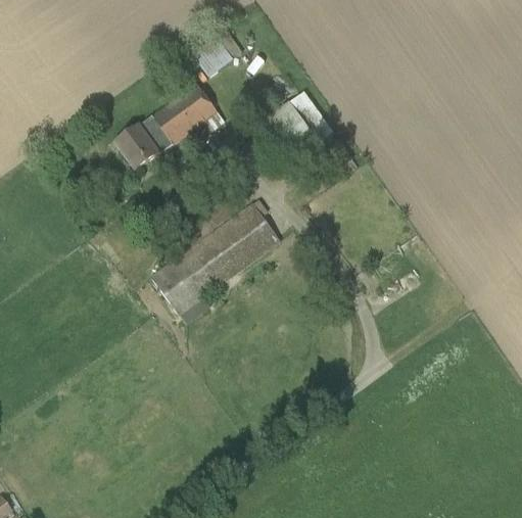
[(208,77),(242,51),(224,28),(190,53),(208,77)]
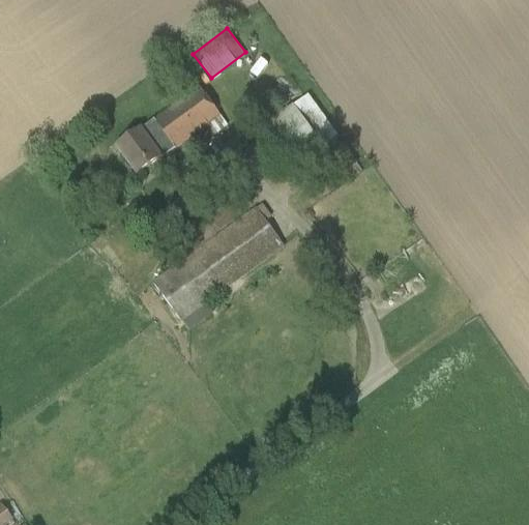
[(136,172),(159,155),(196,129),(197,132),(208,123),(214,130),(227,121),(199,84),(141,127),(117,143),(136,172)]
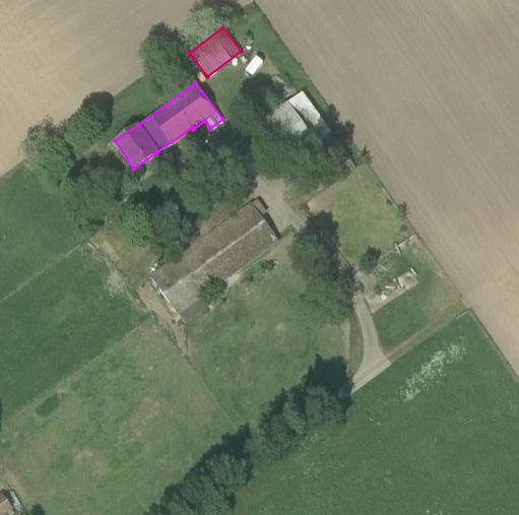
[(285,162),(330,131),(302,90),(257,122),(285,162)]
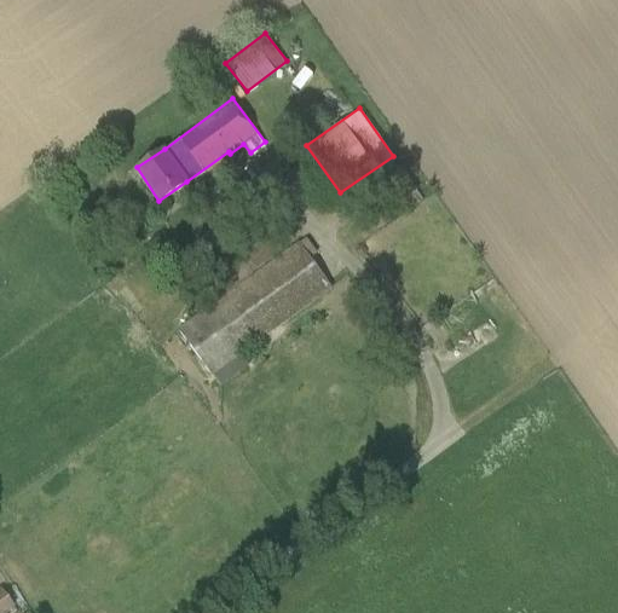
[(394,204),(417,188),(399,165),(377,181),(394,204)]
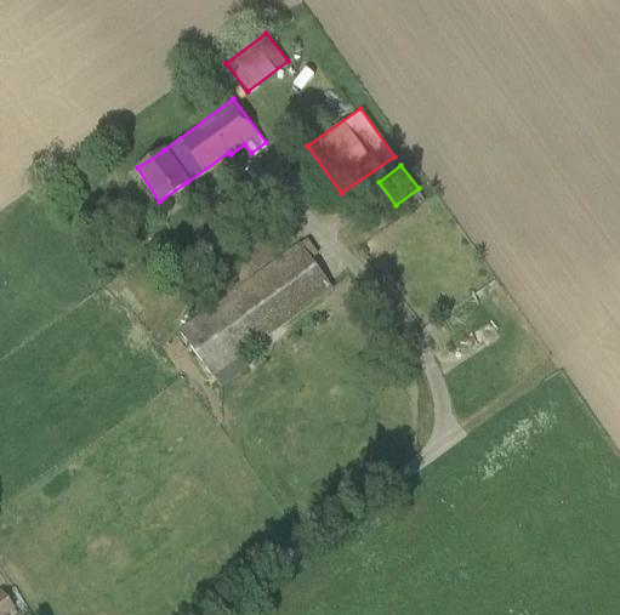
[(185,312),(189,319),(178,328),(212,374),(333,288),(300,240),(260,268),(259,266),(290,244),(272,220),(220,258),(225,266),(208,278),(215,289),(185,312)]
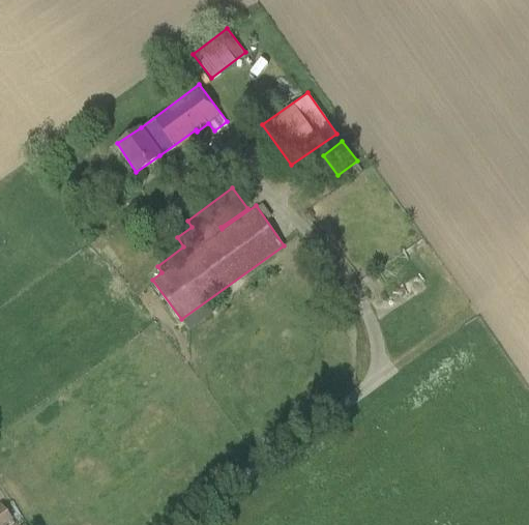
[(0,524),(10,519),(0,503),(0,524)]
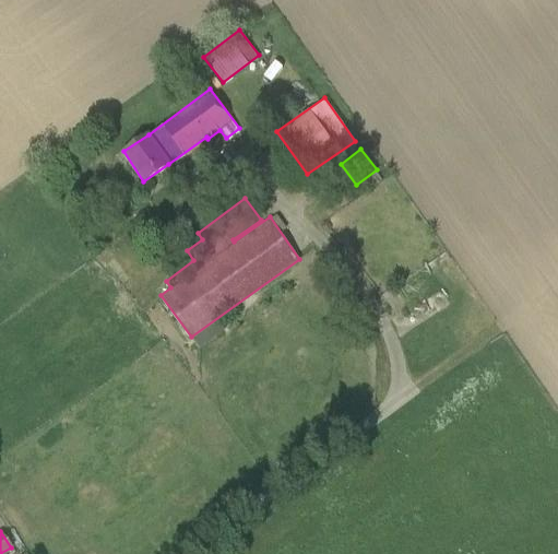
All buildings are outlined.
